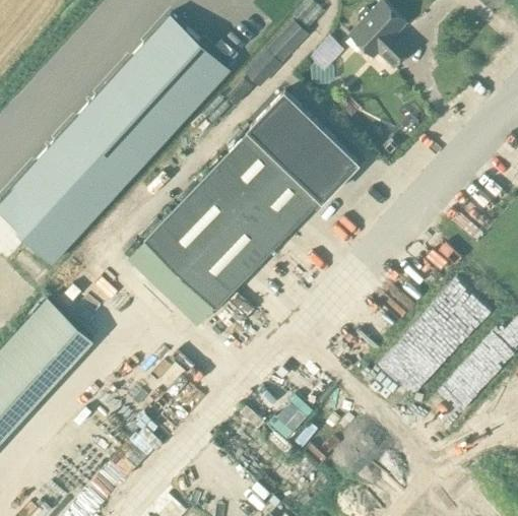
[(381,0),(369,13),(366,10),(362,10),(357,16),(357,20),(360,22),(347,35),(372,58),(377,53),(392,68),(410,49),(395,34),(405,23),(381,0)]
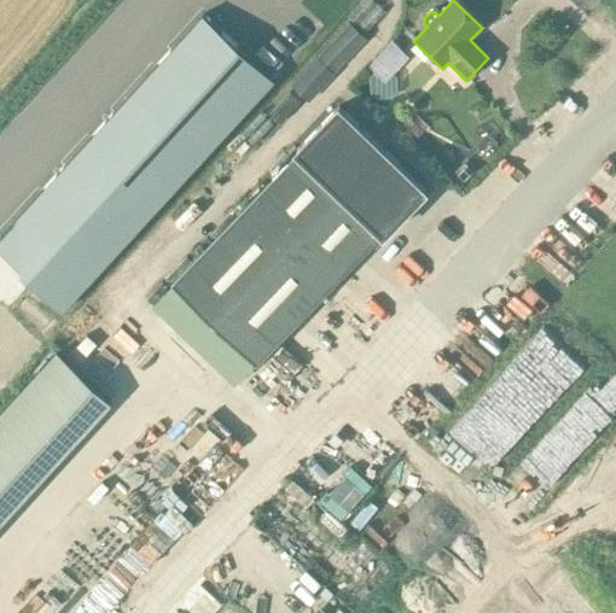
[(202,19),(0,239),(0,260),(62,316),(273,85),(202,19)]
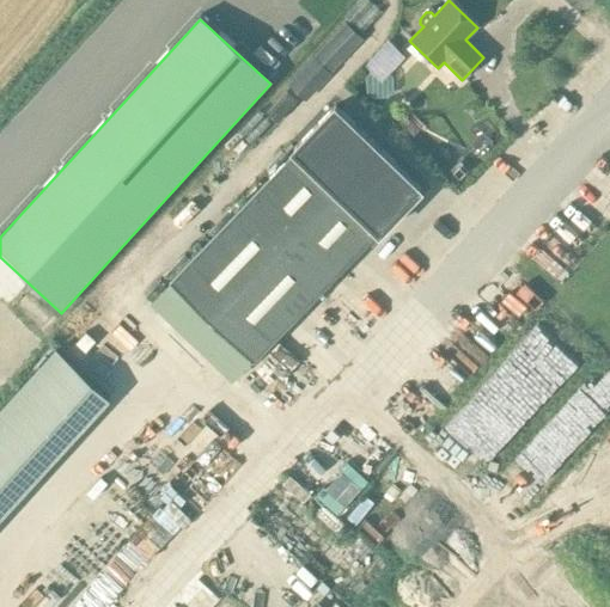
[(360,42),(343,25),(313,57),(330,73),(360,42)]
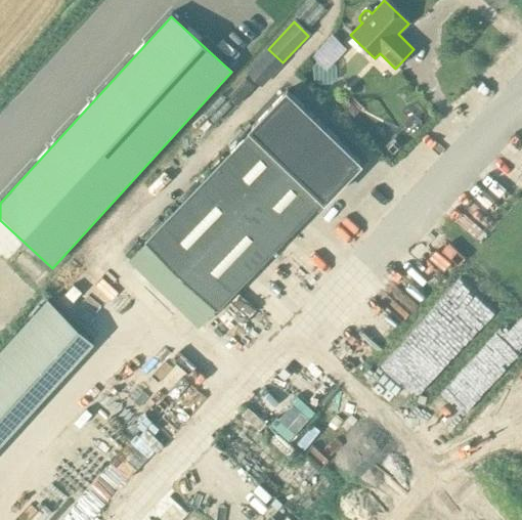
[(266,50),(244,75),(261,89),(283,65),(266,50)]
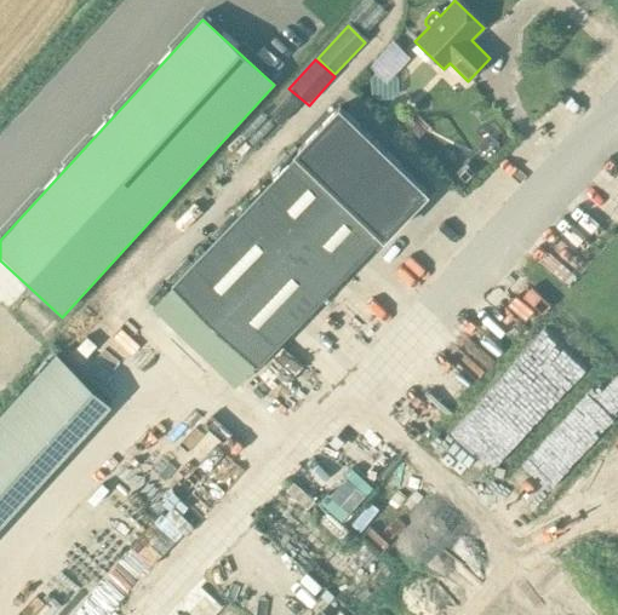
[(290,92),(270,113),(280,122),(301,102),(290,92)]
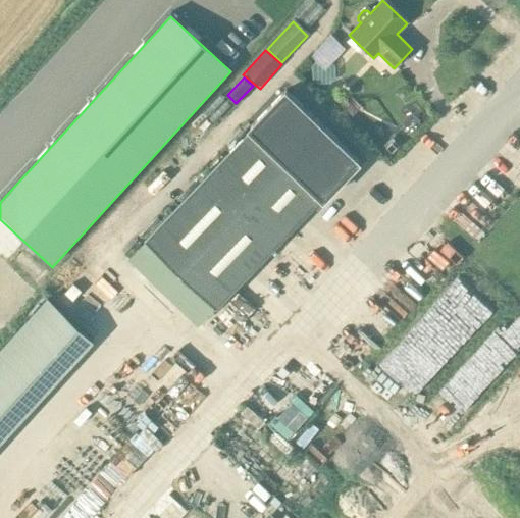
[(145,241),(215,309),(321,198),(322,200),(358,163),(284,93),(249,130),(251,131),(145,241)]
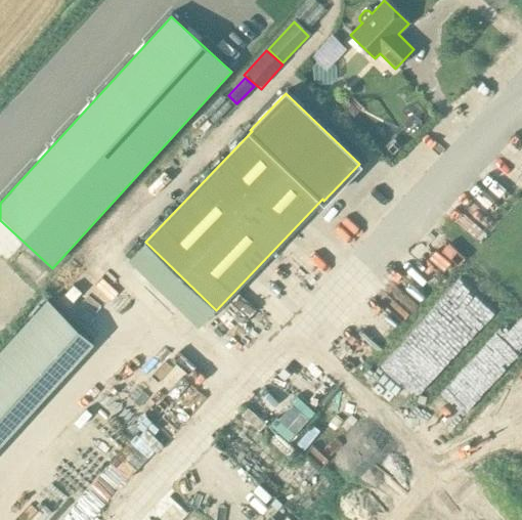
[(45,302),(0,352),(0,444),(91,344),(45,302)]
